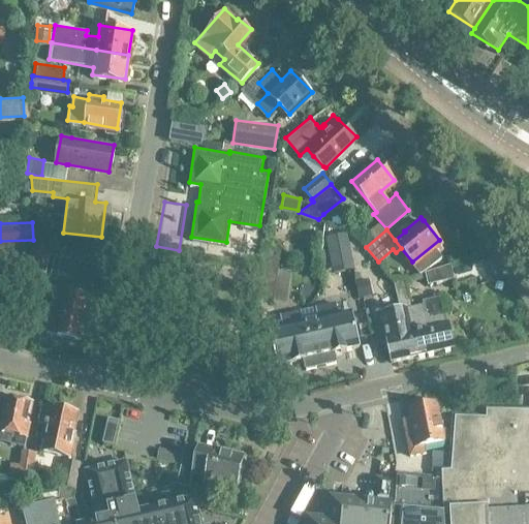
[(346,230),(330,234),(336,265),(352,262),(351,254),(346,230)]
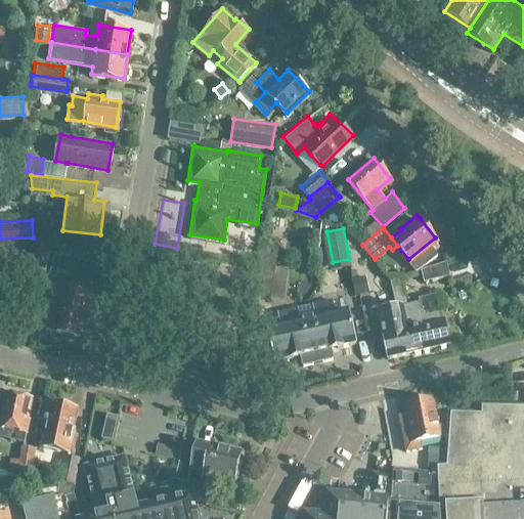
[(260,253),(264,253),(277,255),(279,244),(261,241),(260,253)]
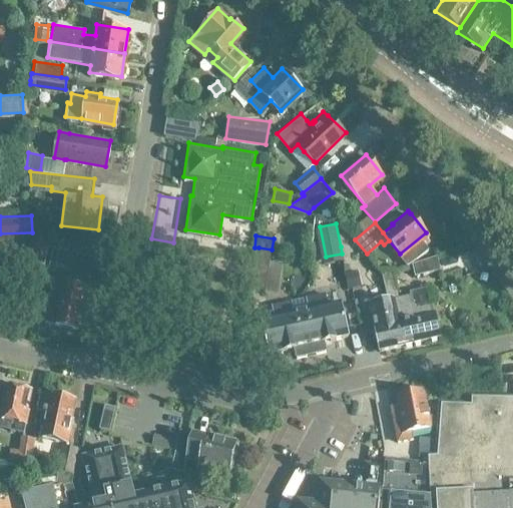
[(35,236),(29,268),(42,271),(43,268),(49,237),(35,236)]
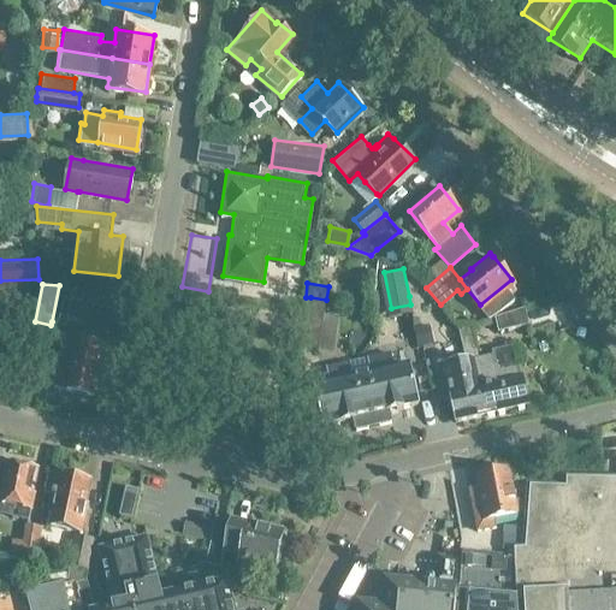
[(72,297),(52,382),(66,385),(66,386),(90,391),(101,345),(106,347),(114,308),(72,297)]
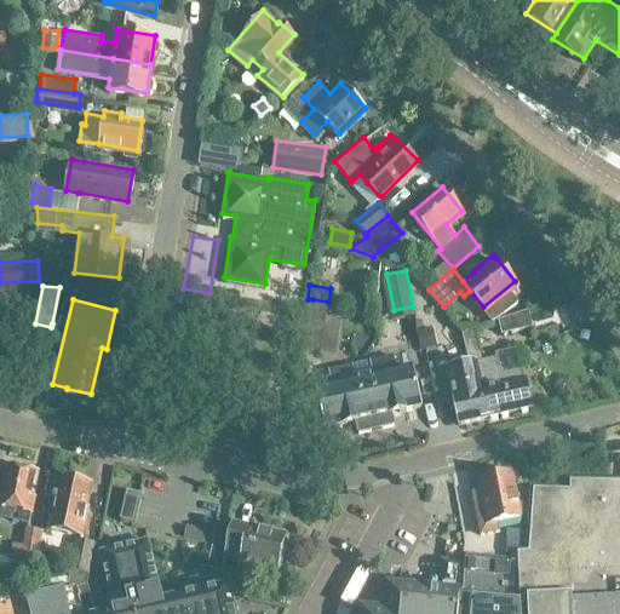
[(328,302),(313,299),(308,338),(323,339),(322,349),(337,351),(342,315),(327,314),(328,302)]
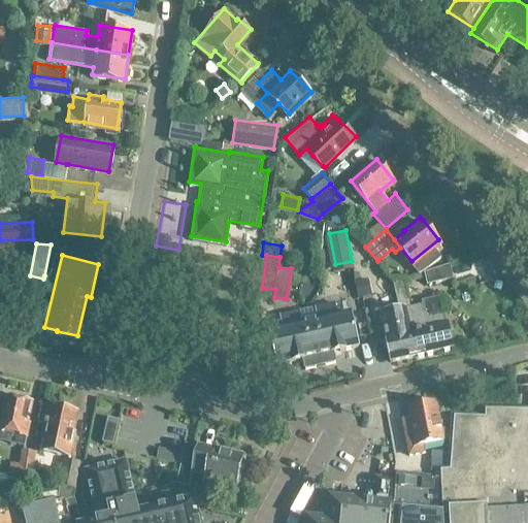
[(450,261),(424,269),(426,281),(453,275),(450,261)]
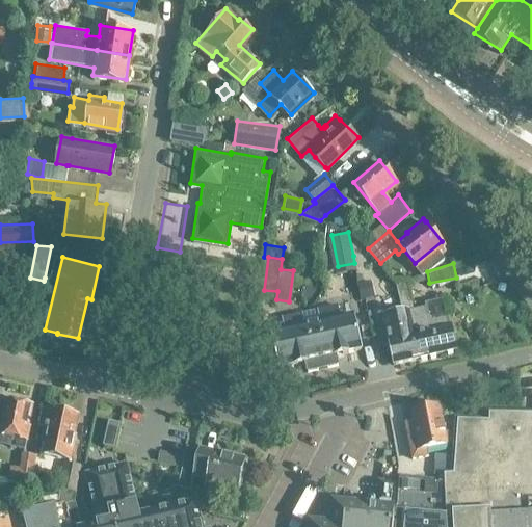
[(357,280),(361,296),(375,294),(372,278),(357,280)]
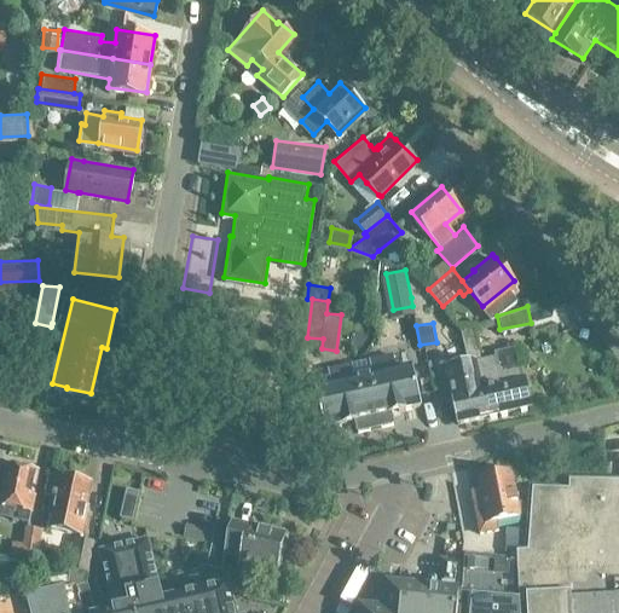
[(474,358),(479,357),(478,352),(479,352),(472,325),(460,328),(467,354),(468,359),(445,364),(451,392),(457,420),(486,414),(474,358)]
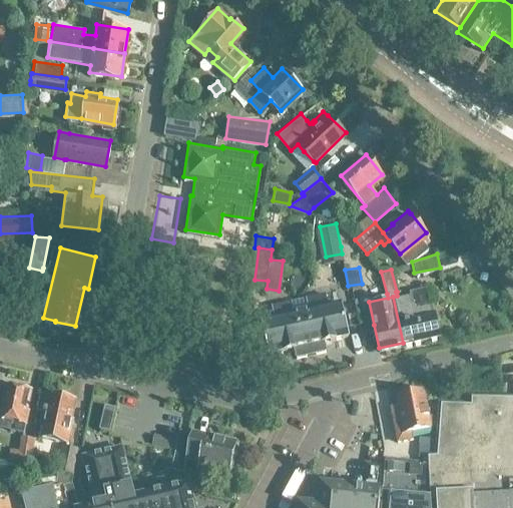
[(410,293),(397,296),(393,297),(403,343),(422,339),(422,338),(439,335),(434,312),(432,312),(426,286),(409,289),(410,293)]
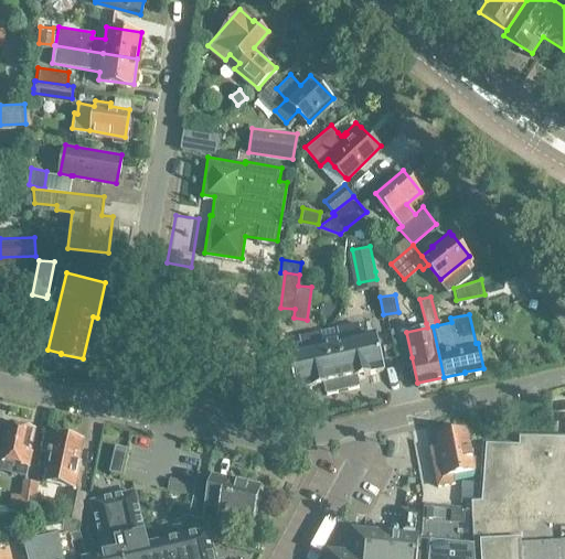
[(340,339),(331,340),(336,356),(344,354),(344,352),(353,350),(359,373),(383,367),(374,330),(361,333),(359,321),(337,325),(340,339)]
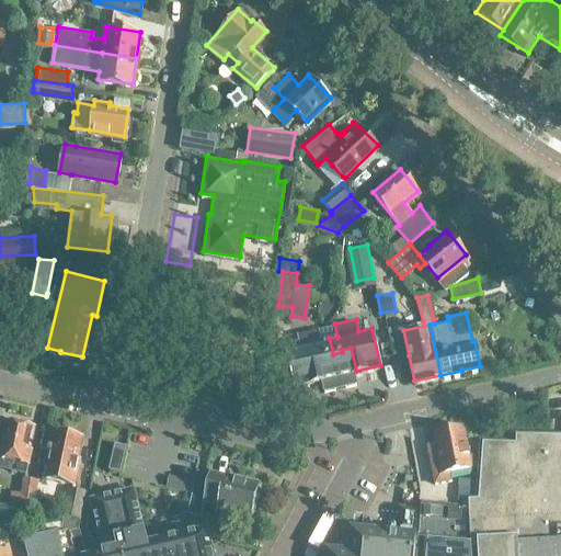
[(300,344),(286,348),(295,384),(322,378),(324,388),(356,382),(353,371),(356,371),(351,348),(342,350),(342,352),(333,354),(329,338),(321,340),(318,327),(297,332),(300,344)]
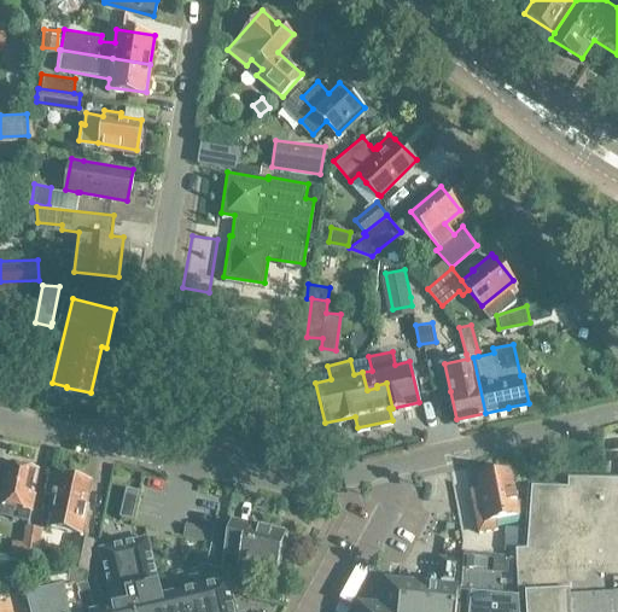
[(432,411),(438,433),(449,431),(443,408),(432,411)]
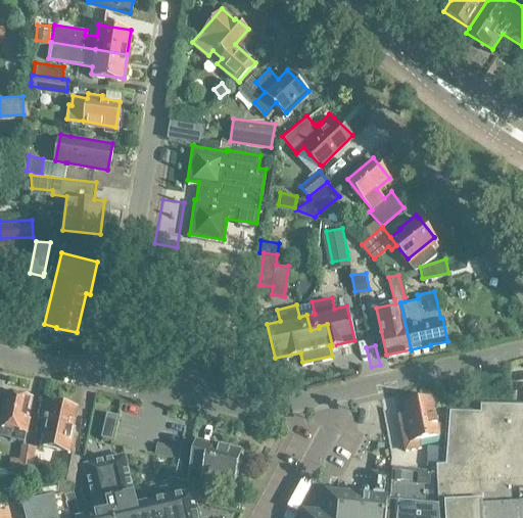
[(7,390),(0,423),(12,426),(10,435),(25,439),(27,429),(28,429),(30,419),(28,416),(32,396),(20,393),(19,391),(12,389),(10,391),(7,390)]
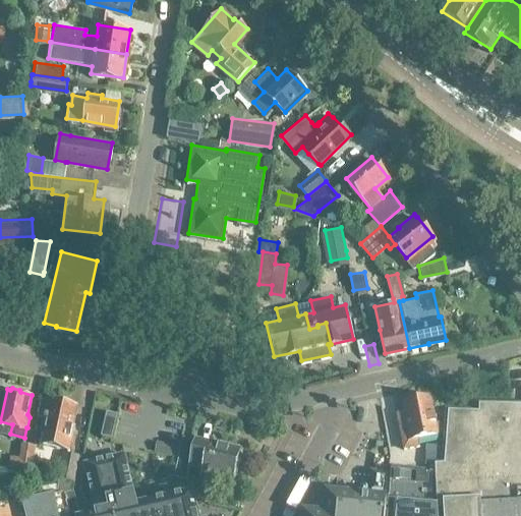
[(404,408),(397,410),(404,446),(419,443),(418,436),(443,431),(444,418),(436,419),(430,395),(402,400),(404,408)]
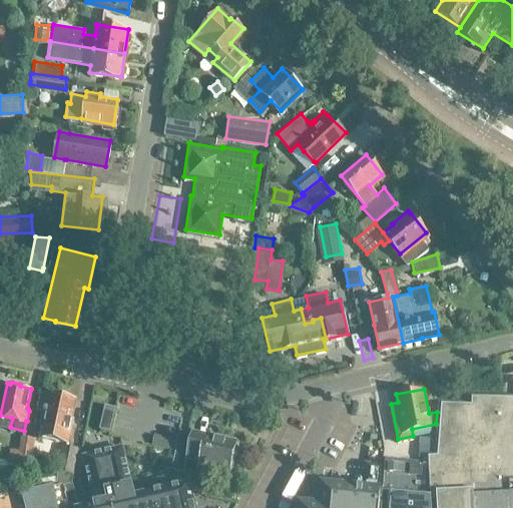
[(39,434),(55,438),(69,441),(73,418),(71,417),(75,398),(51,393),(41,391),(38,407),(47,409),(44,425),(41,424),(39,434)]
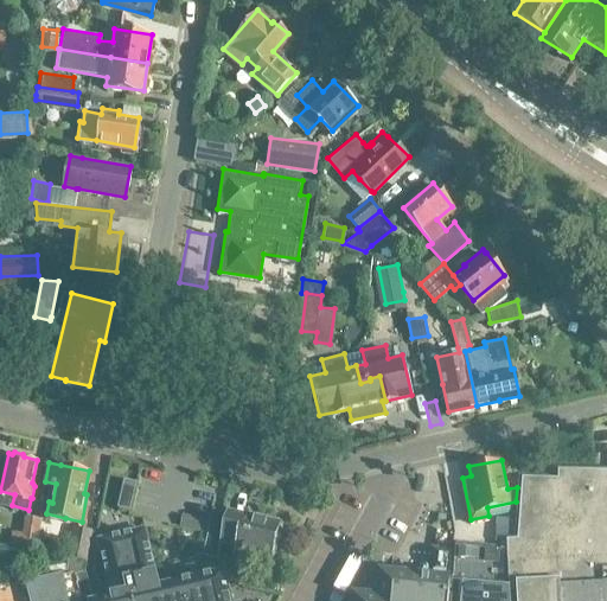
[(519,472),(516,518),(515,538),(506,538),(506,545),(510,600),(606,600),(606,465),(555,465),(555,473),(519,472)]
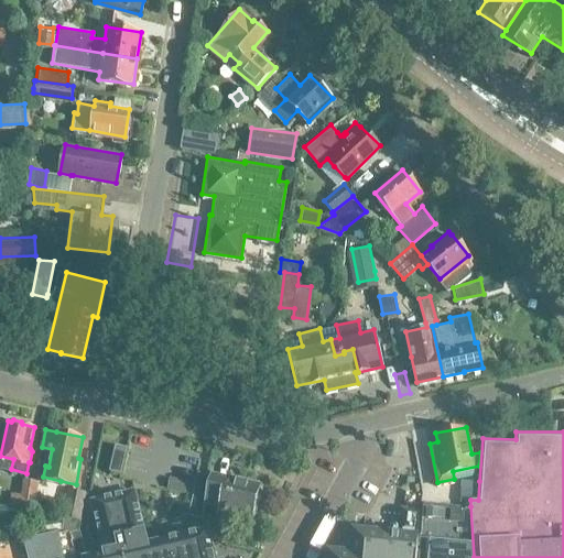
[(114,447),(109,468),(121,471),(126,449),(114,447)]
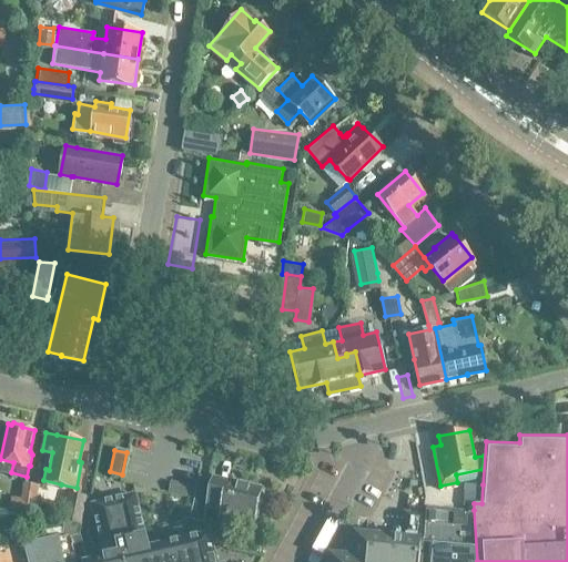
[(199,473),(190,517),(203,520),(206,506),(213,477),(199,473)]
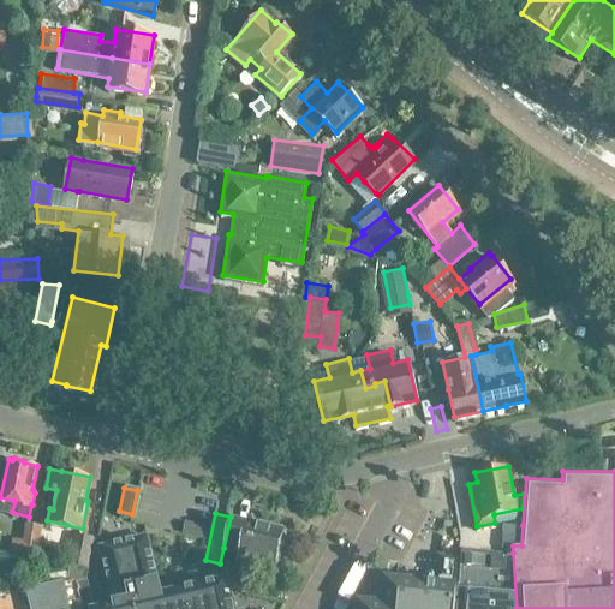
[(248,520),(231,517),(224,548),(240,551),(239,557),(237,563),(243,571),(266,577),(272,575),(274,566),(282,527),(248,520)]
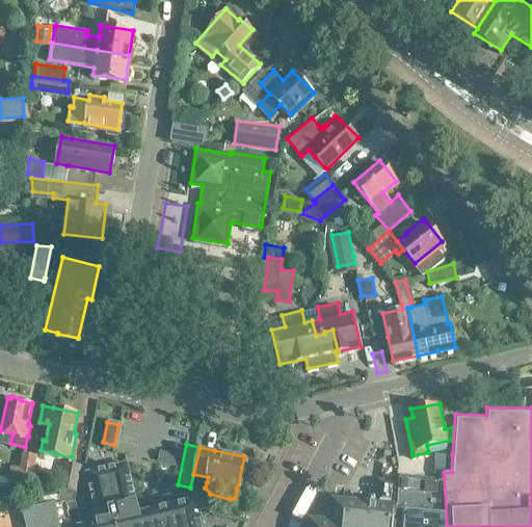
[(35,453),(23,451),(19,474),(32,476),(35,453)]
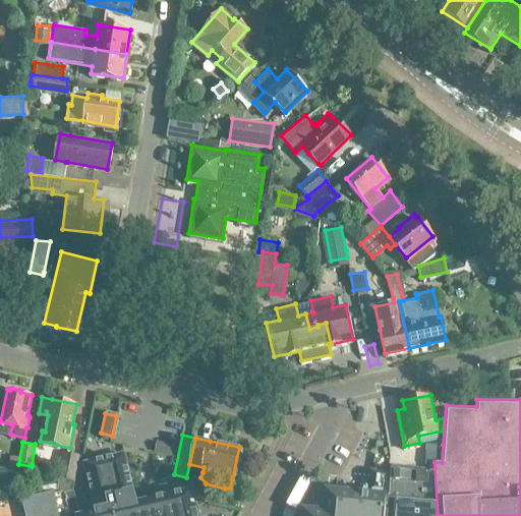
[(58,476),(59,477),(71,479),(76,454),(64,451),(58,476)]
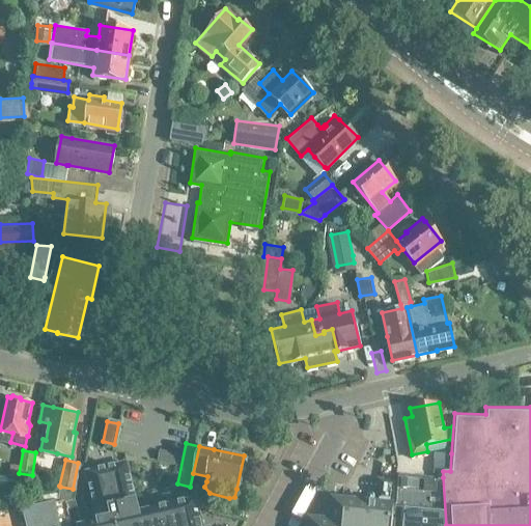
[(210,525),(210,524),(202,525),(196,499),(139,513),(127,461),(85,470),(90,493),(83,494),(89,524),(79,525),(210,525)]
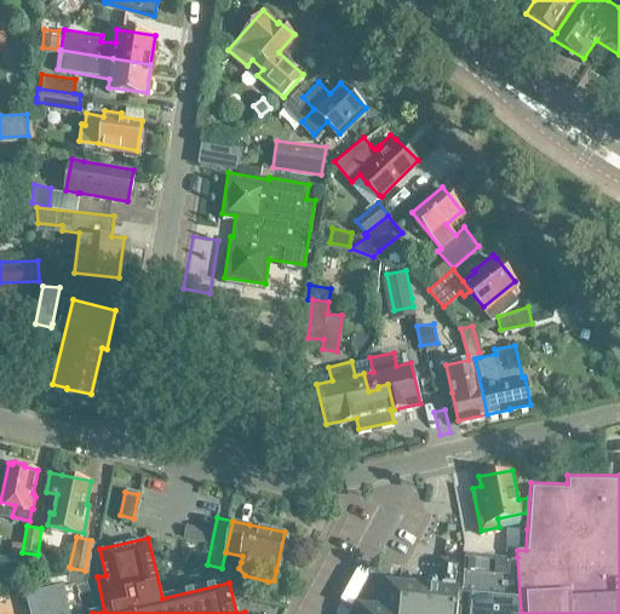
[(465,560),(461,558),(455,613),(521,613),(517,557),(466,552),(465,560)]
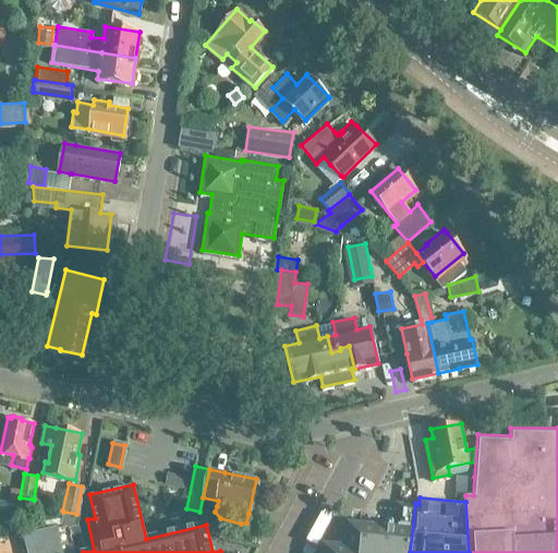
[(410,552),(415,503),(397,502),(395,528),(347,524),(344,548),(323,545),(322,552),(410,552)]
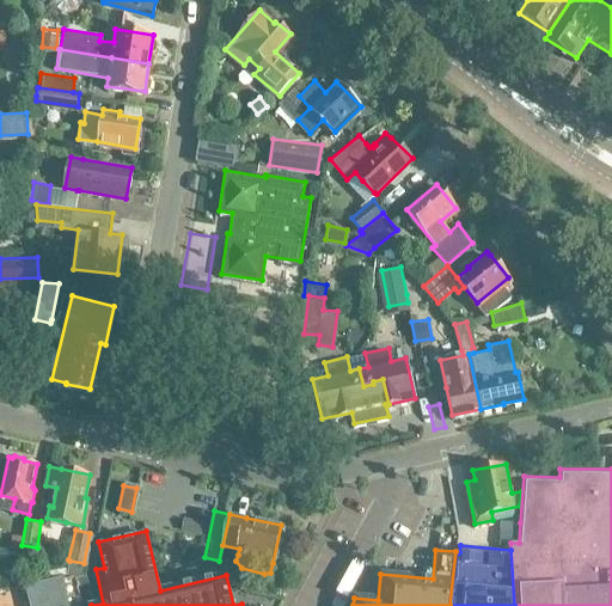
[(84,563),(69,561),(66,577),(83,576),(85,564),(84,563)]
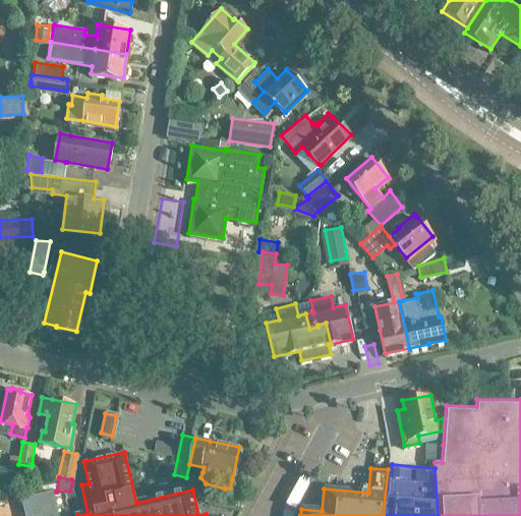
[(20,496),(0,497),(0,515),(70,515),(64,491),(21,500),(20,496)]
